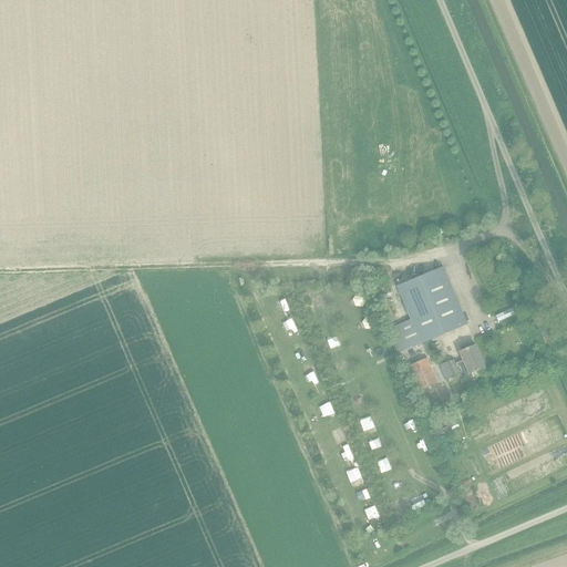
[(400,352),(467,323),(443,268),(398,287),(411,319),(390,328),(400,352)]
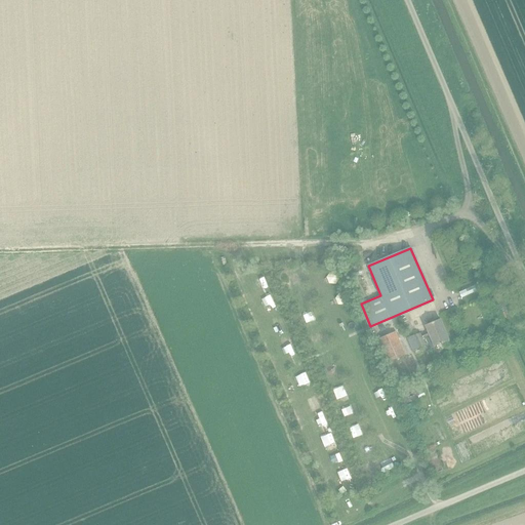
[(330,272),(326,277),(329,283),(335,284),(339,278),(337,272),(330,272)]
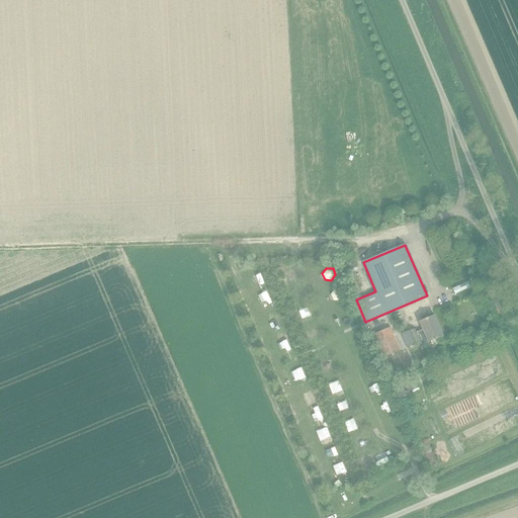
[(467,280),(453,287),(455,292),(470,286),(467,280)]
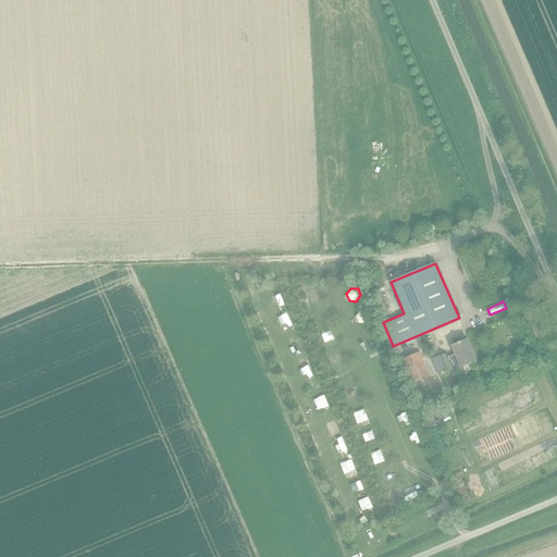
[(360,310),(356,316),(358,322),(366,323),(370,318),(367,311),(360,310)]
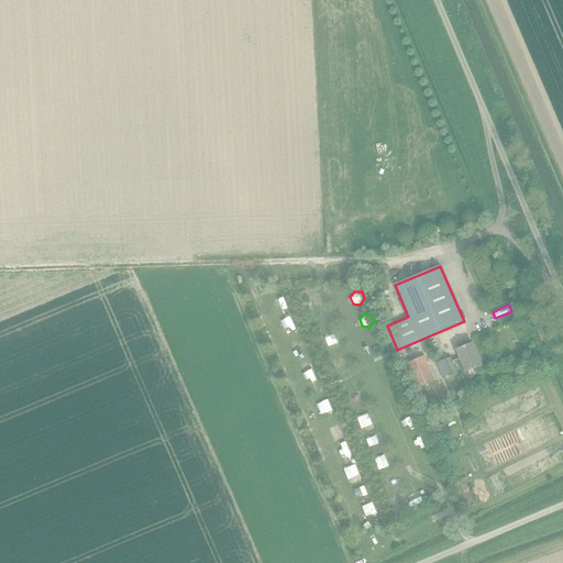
[(459,363),(463,373),(483,365),(473,342),(457,349),(461,356),(453,360),(451,356),(437,363),(442,376),(456,370),(454,364),(459,363)]
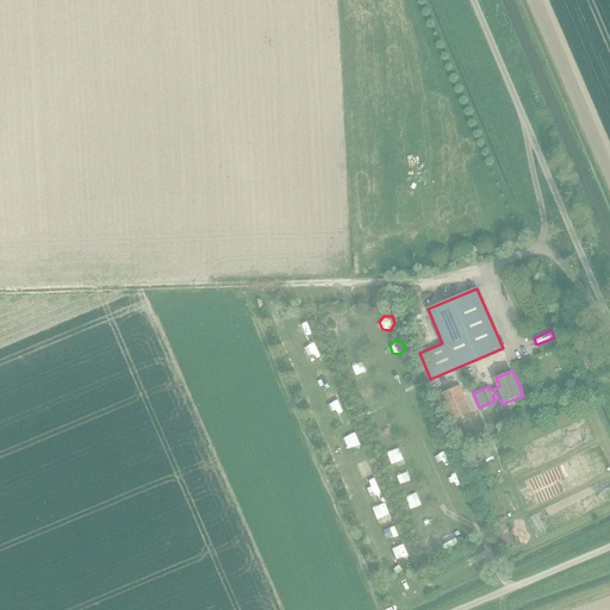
[(472,412),(460,385),(440,393),(452,421),(472,412)]
